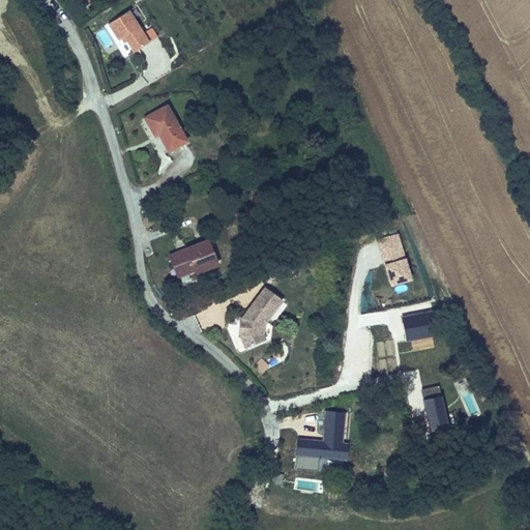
[(82,0),(76,5),(79,8),(90,0),(82,0)]
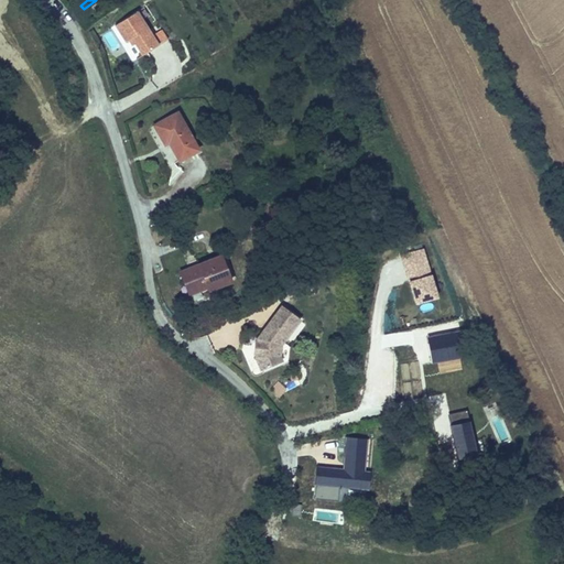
[(141,54),(155,45),(134,12),(111,26),(122,43),(130,39),(141,54)]
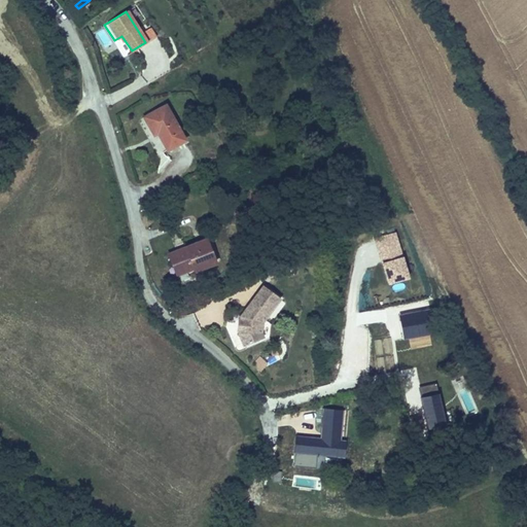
[(143,30),(149,40),(156,36),(150,26),(143,30)]
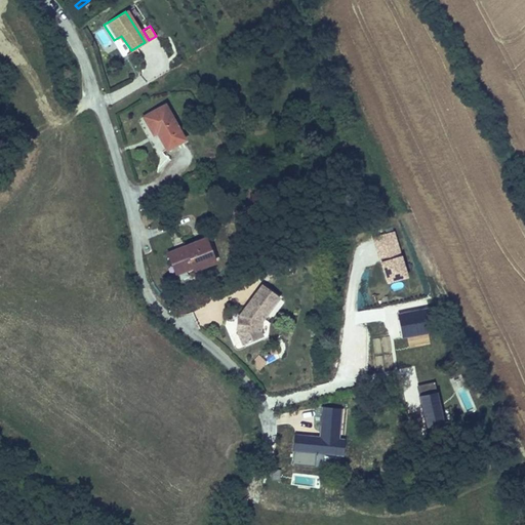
[(162,105),(140,116),(152,135),(156,133),(164,149),(182,139),(162,105)]
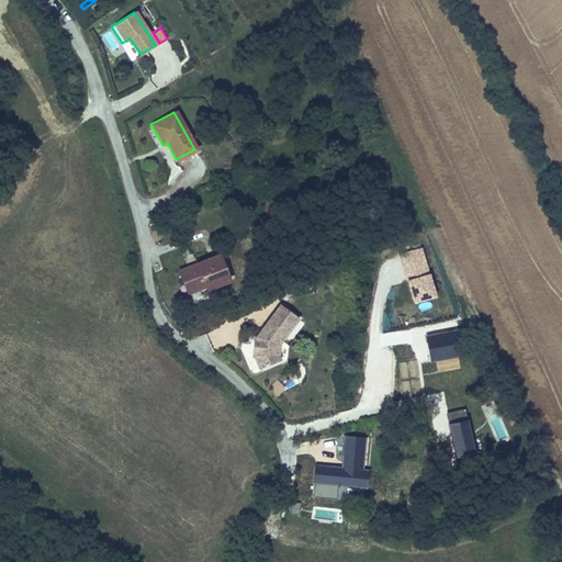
[(395,283),(402,310),(406,308),(404,301),(433,294),(423,248),(398,254),(405,281),(395,283)]
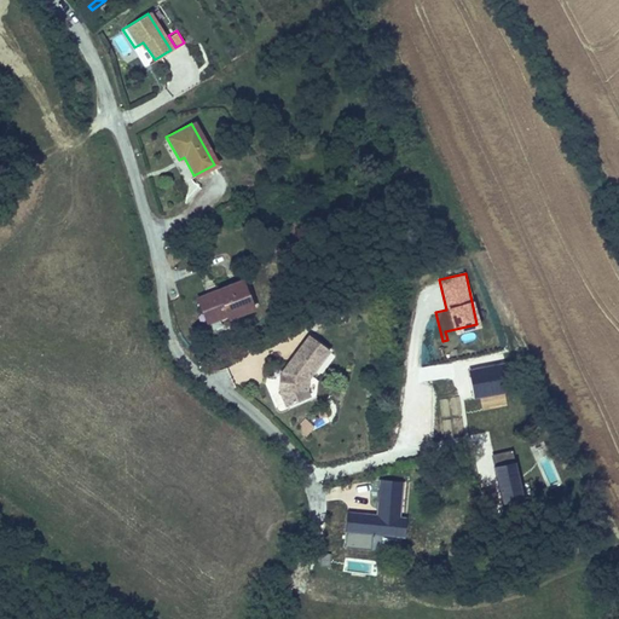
[(229,323),(254,314),(242,282),(197,299),(207,325),(227,318),(229,323)]
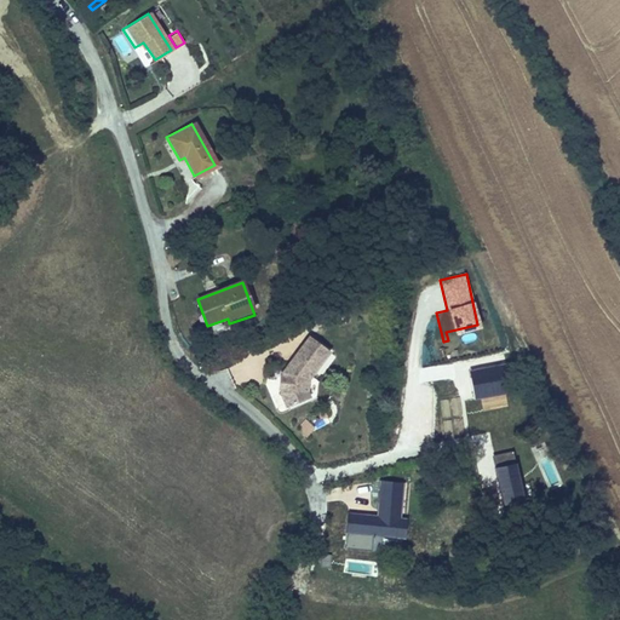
[(306,391),(309,379),(329,352),(309,337),(280,373),(276,384),(277,392),(286,409),(309,399),(306,391)]
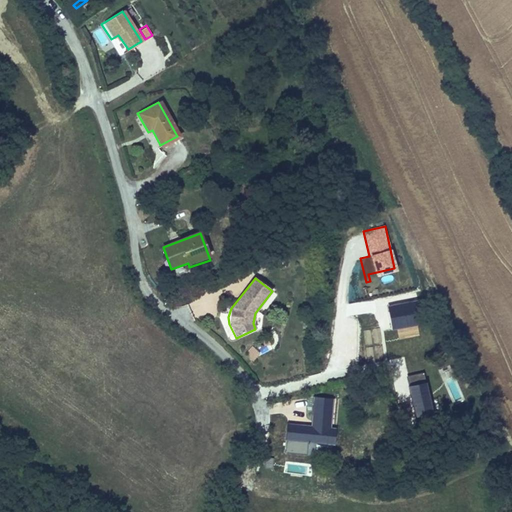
[(253,345),(245,351),(252,360),(260,354),(253,345)]
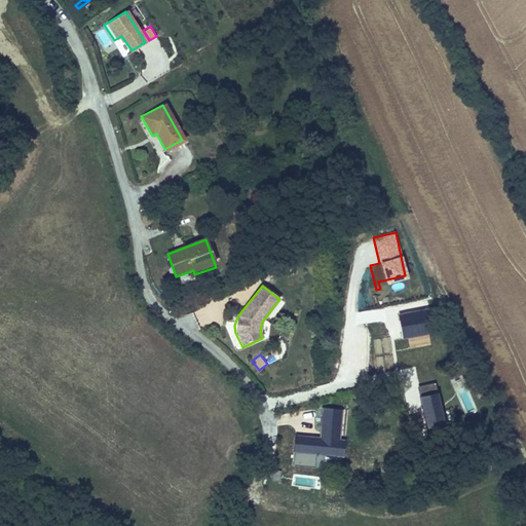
[(403,385),(409,415),(423,412),(426,425),(444,421),(435,379),(403,385)]
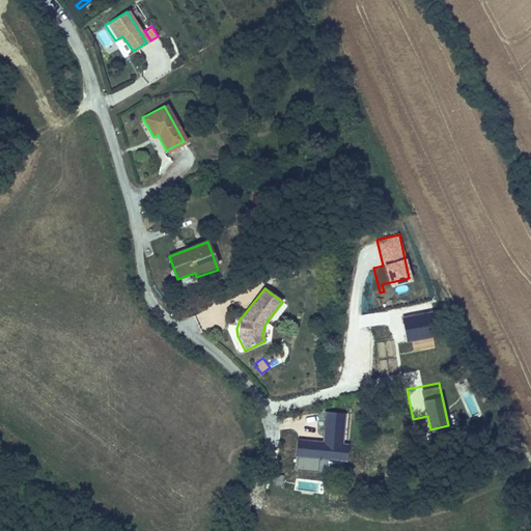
[(324,414),(322,440),(322,446),(317,446),(317,454),(323,459),(335,460),(344,452),(338,451),(339,442),(343,442),(344,415),(324,414)]
